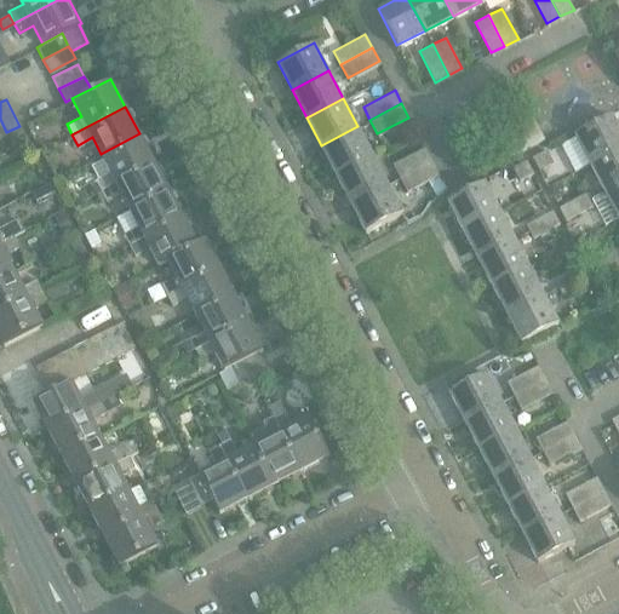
[(528,109),(496,126),(510,154),(543,137),(528,109)]
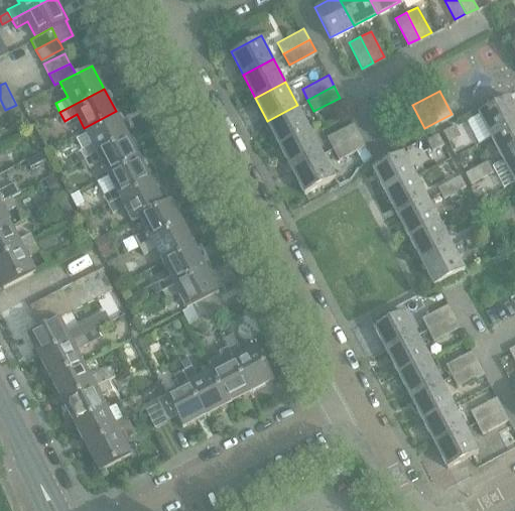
[(490,134),(514,121),(514,108),(508,95),(478,111),(490,134)]
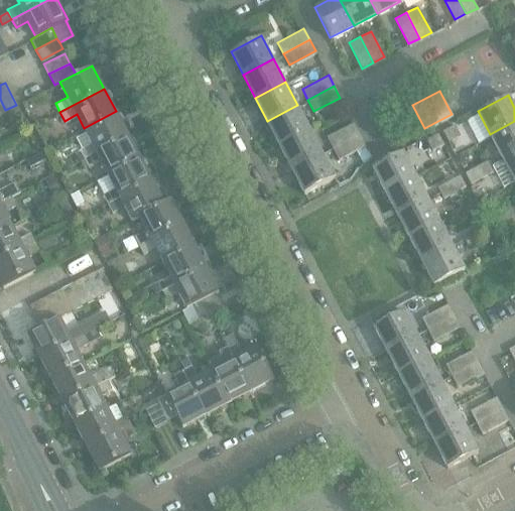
[(19,112),(16,105),(5,110),(9,117),(19,112)]
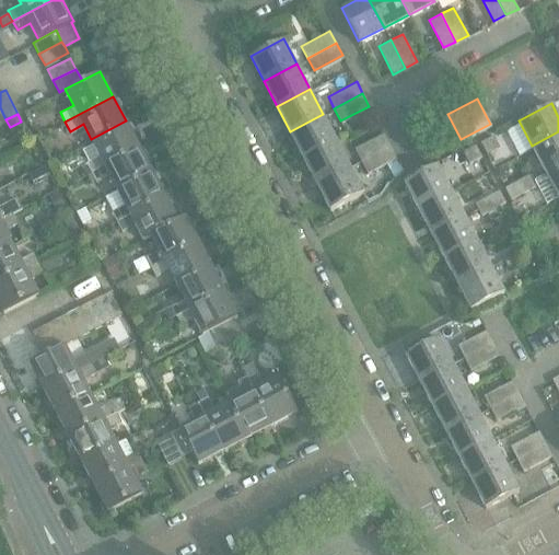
[(337,140),(323,114),(290,131),(303,158),(337,140)]
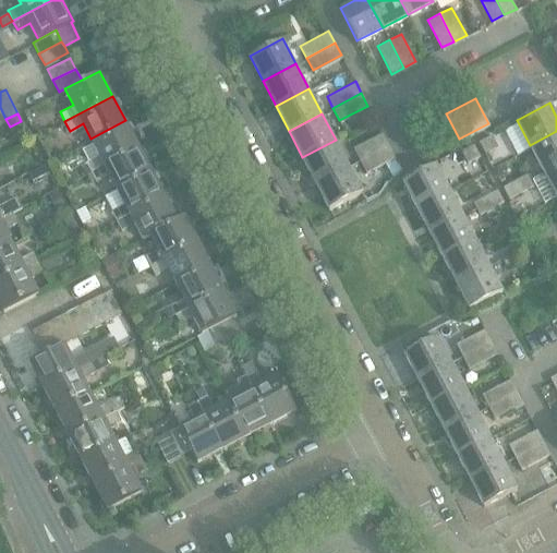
[(125,120),(91,139),(92,141),(81,146),(87,159),(85,160),(91,170),(138,145),(125,120)]
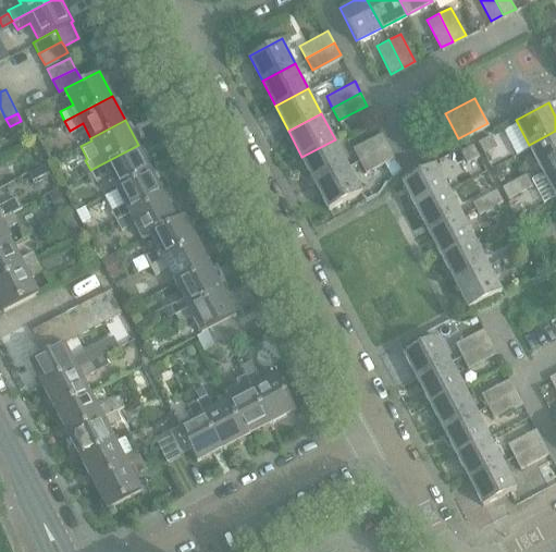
[(387,143),(381,131),(353,145),(359,158),(387,143)]
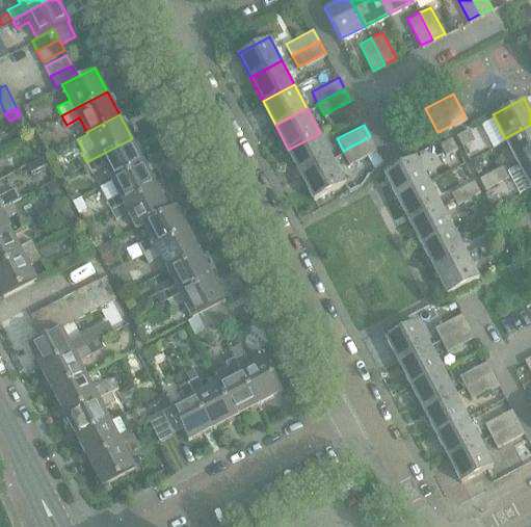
[(530,125),(505,138),(518,162),(530,155),(530,125)]
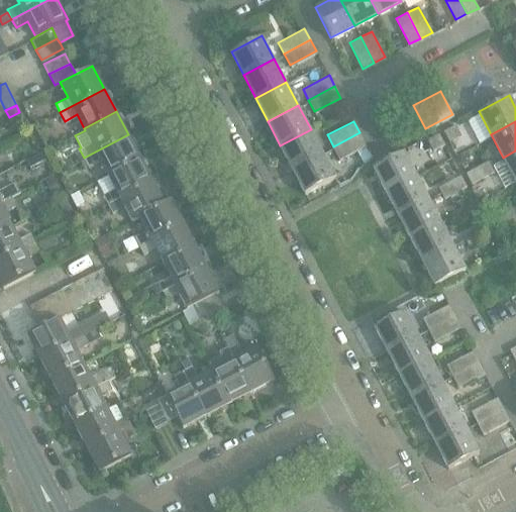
[(442,130),(445,135),(448,139),(458,134),(452,124),(442,130)]
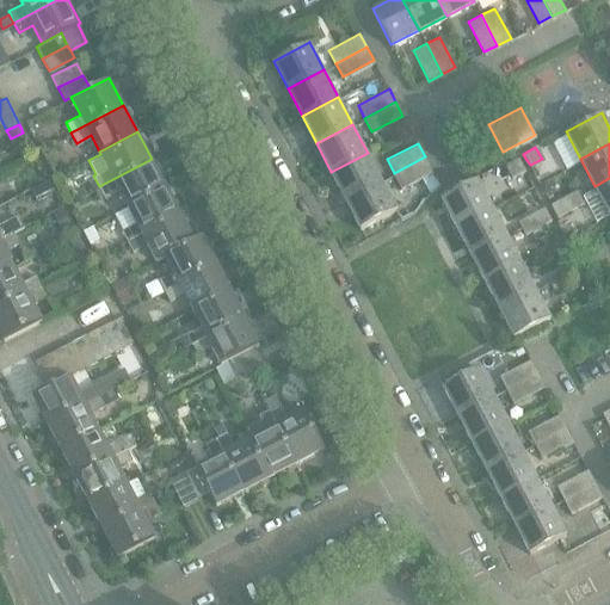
[(382,180),(368,153),(331,172),(345,199),(382,180)]
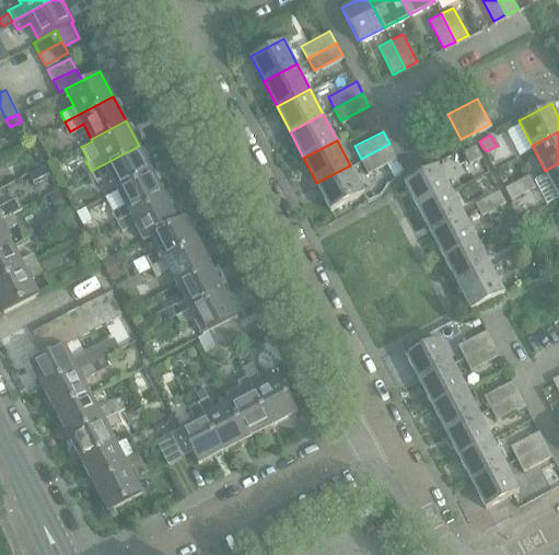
[(395,157),(389,143),(361,159),(368,171),(395,157)]
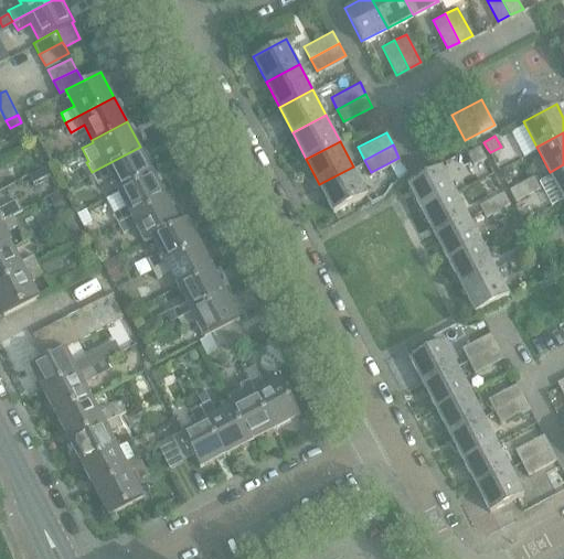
[(465,151),(470,162),(483,157),(477,146),(465,151)]
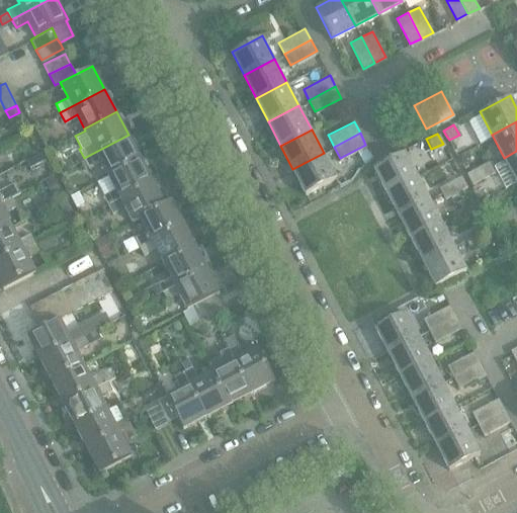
[(128,135),(84,158),(88,166),(100,160),(107,174),(140,157),(128,135)]
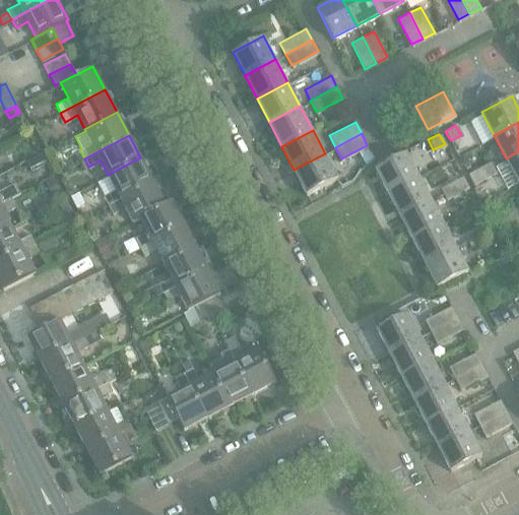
[(30,166),(44,158),(41,151),(26,158),(30,166)]
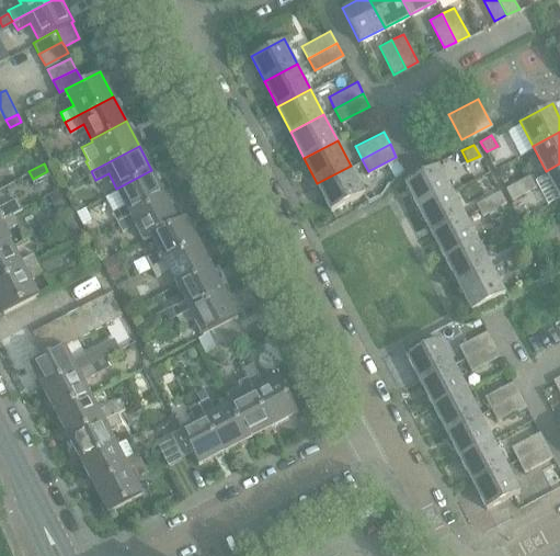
[(418,206),(450,189),(437,163),(404,181),(418,206)]
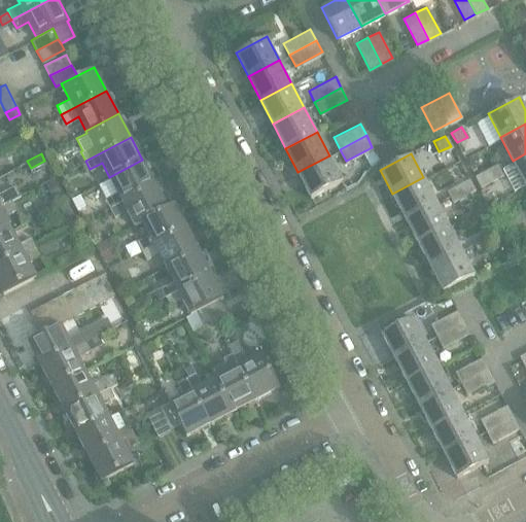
[(525,153),(513,161),(525,185),(525,184),(525,153)]
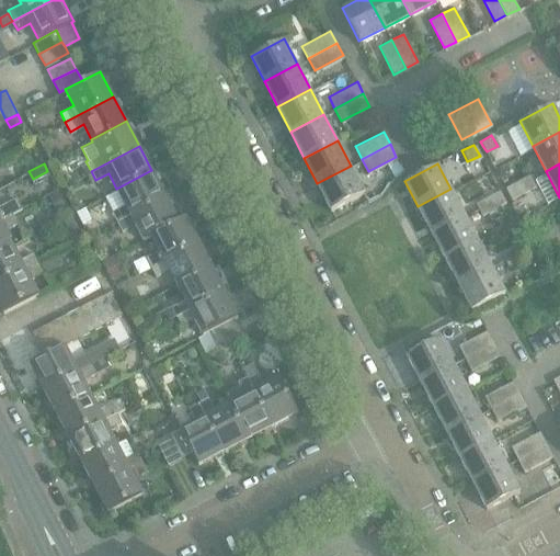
[(364,191),(351,166),(317,183),(331,208),(364,191)]
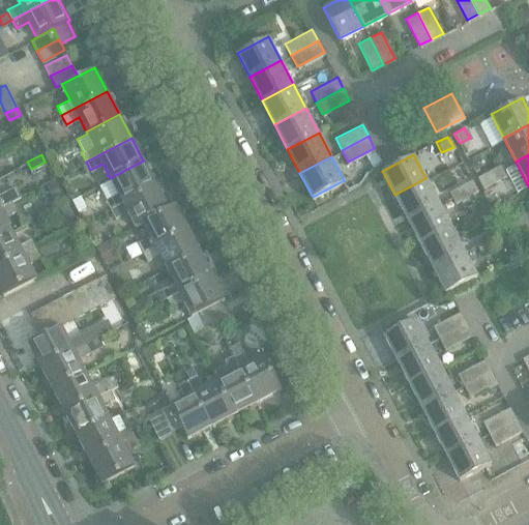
[(143,161),(110,178),(117,193),(105,198),(110,207),(155,183),(143,161)]
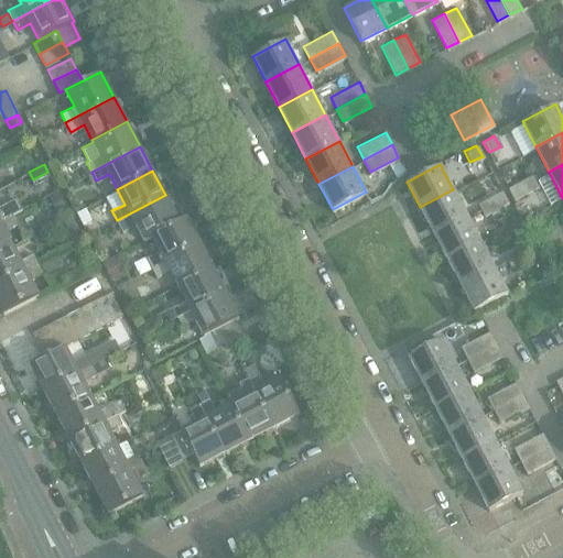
[(519,182),(524,192),(537,185),(531,175),(519,182)]
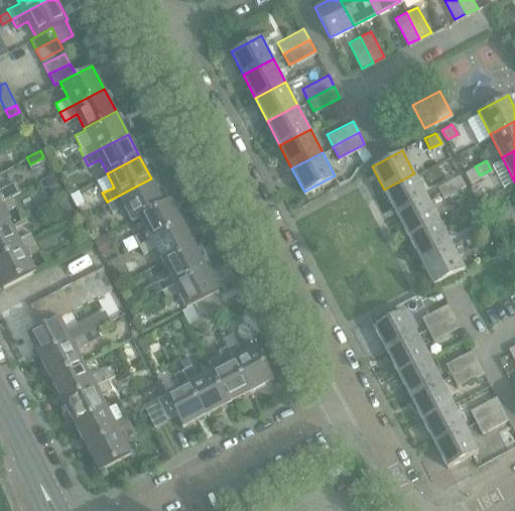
[(480,175),(475,166),(464,171),(469,181),(480,175)]
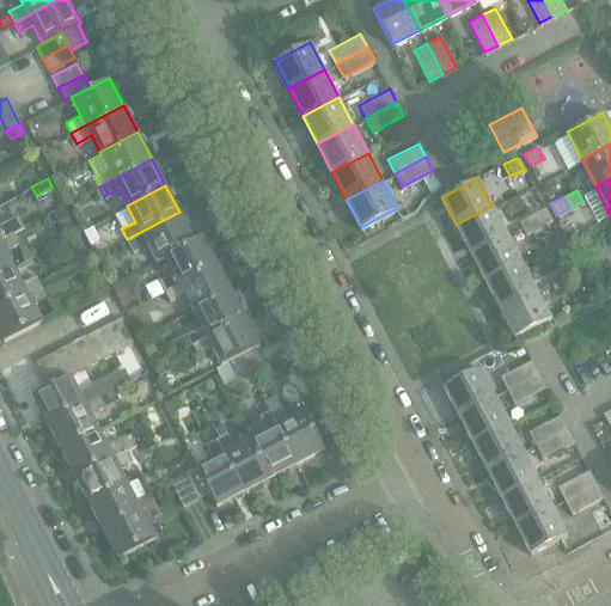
[(69,220),(61,204),(53,209),(60,225),(69,220)]
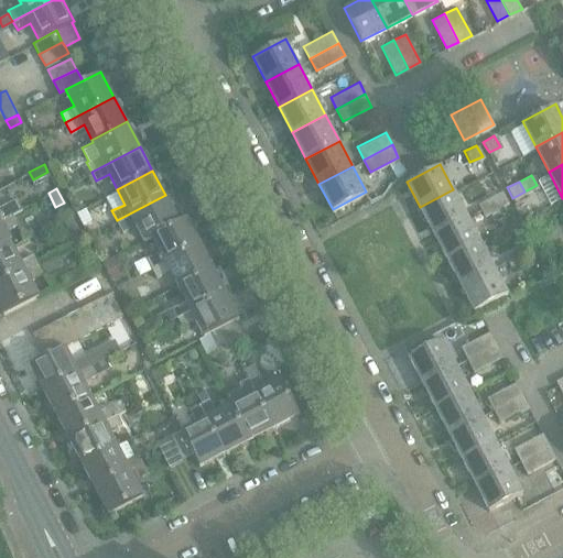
[(466,215),(453,189),(420,207),(434,232),(466,215)]
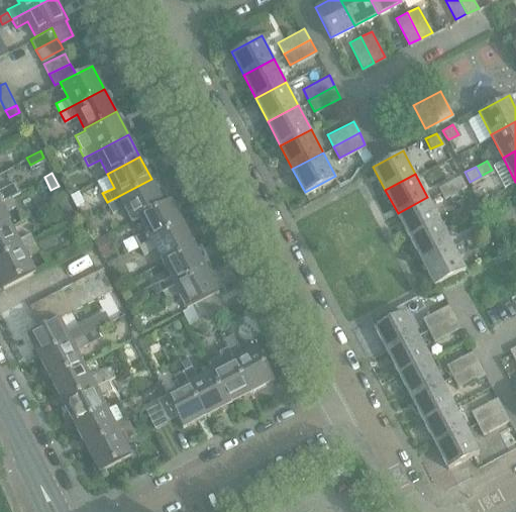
[(448,181),(453,190),(465,185),(459,175),(448,181)]
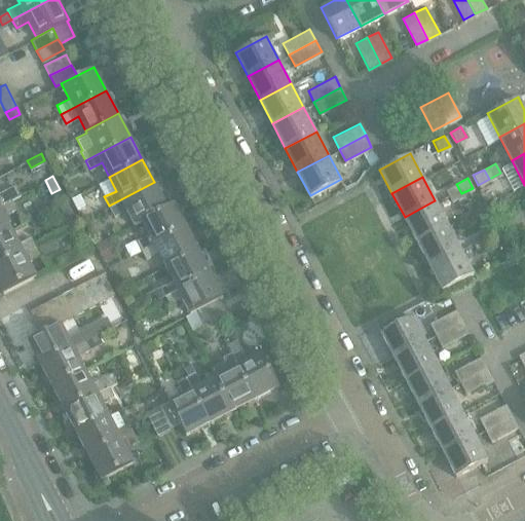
[(154,182),(109,206),(114,215),(125,209),(134,223),(141,220),(141,219),(166,206),(165,206),(154,182)]
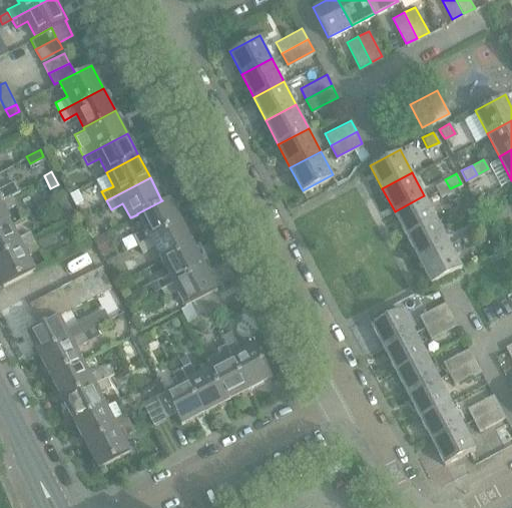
[(450,188),(445,179),(435,184),(440,194),(450,188)]
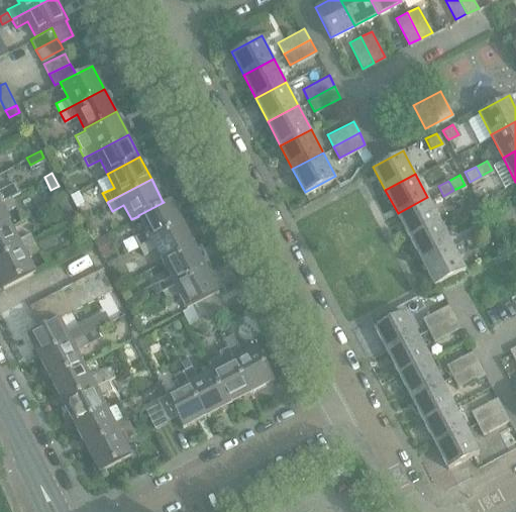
[(0,200),(10,195),(19,190),(14,182),(0,189),(0,200)]
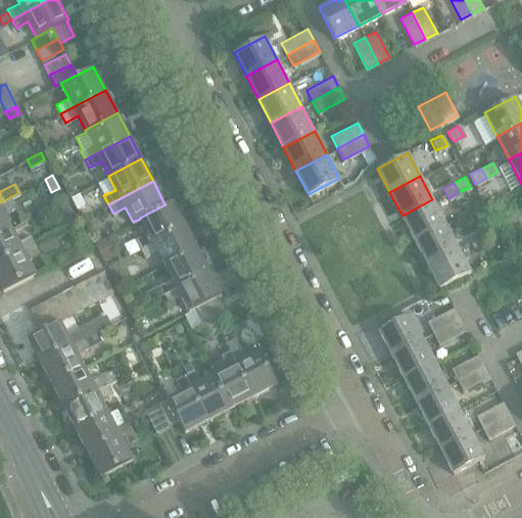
[(10,197),(0,202),(0,231),(10,226),(3,213),(15,206),(10,197)]
